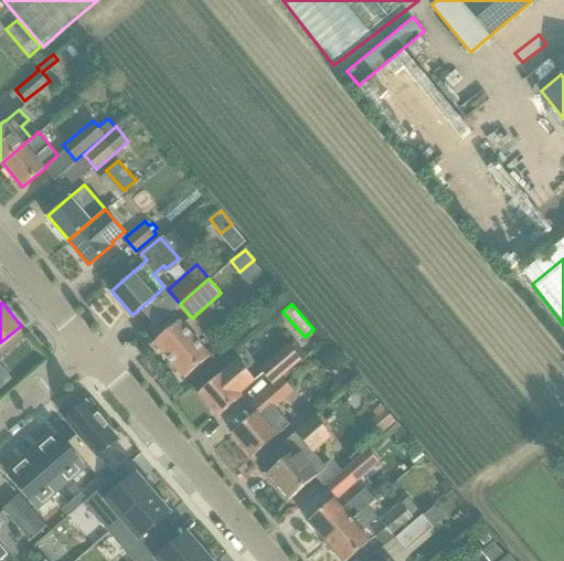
[(256,311),(247,319),(253,326),(262,318),(256,311)]
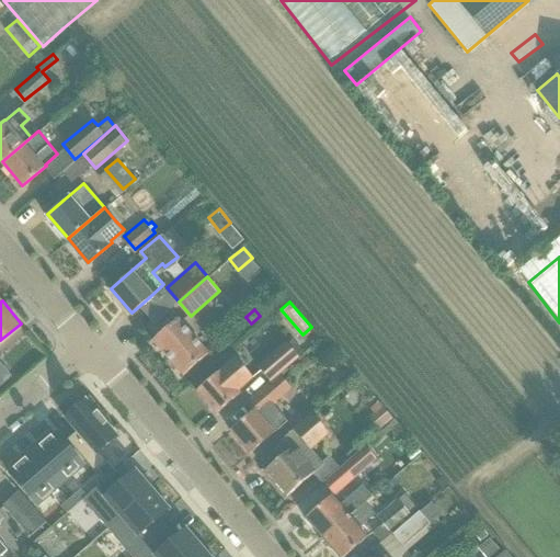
[(184,374),(201,359),(208,352),(179,317),(170,324),(153,338),(184,374)]
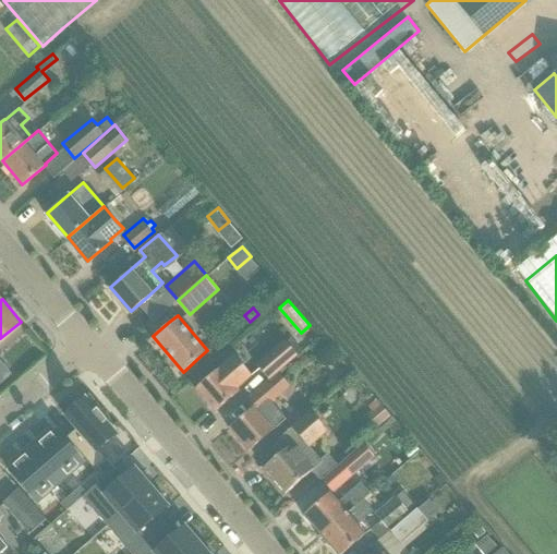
[(285,338),(256,363),(269,377),(278,370),(298,353),(290,345),(295,340),(291,335),(286,339),(285,338)]
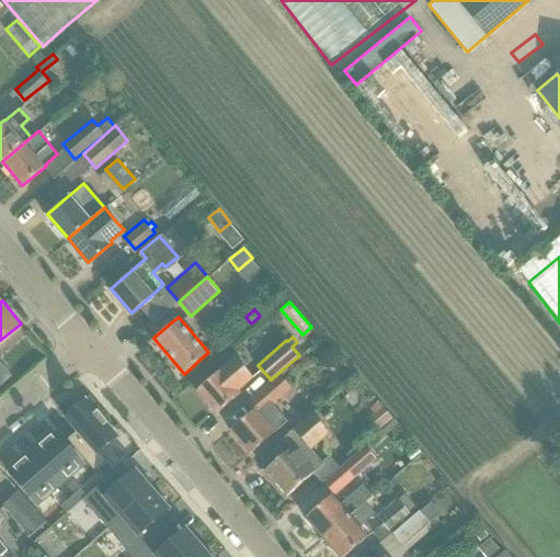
[(217,411),(233,398),(241,391),(239,389),(253,376),(236,356),(221,368),(221,367),(197,389),(217,411)]
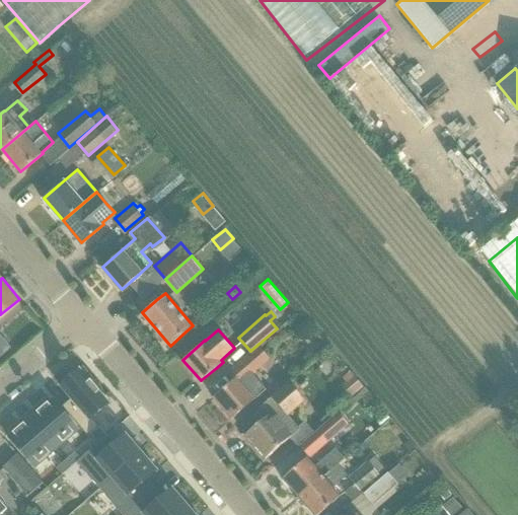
[(250,351),(244,356),(229,370),(235,377),(214,396),(231,417),(253,398),(267,387),(252,371),(270,356),(259,344),(250,351)]
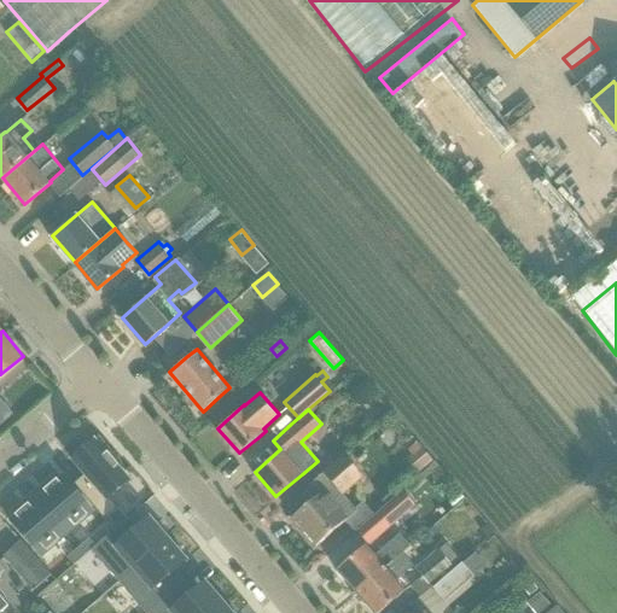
[(93,445),(80,456),(110,492),(120,483),(131,495),(153,476),(121,438),(100,455),(93,445)]
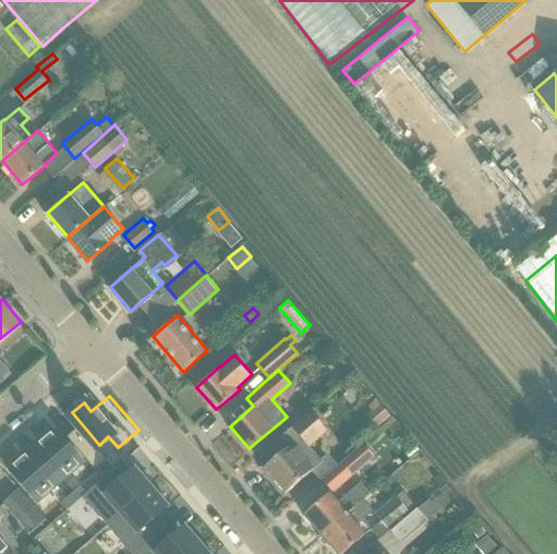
[(372,408),(367,412),(377,424),(390,413),(379,401),(376,397),(368,404),(372,408)]
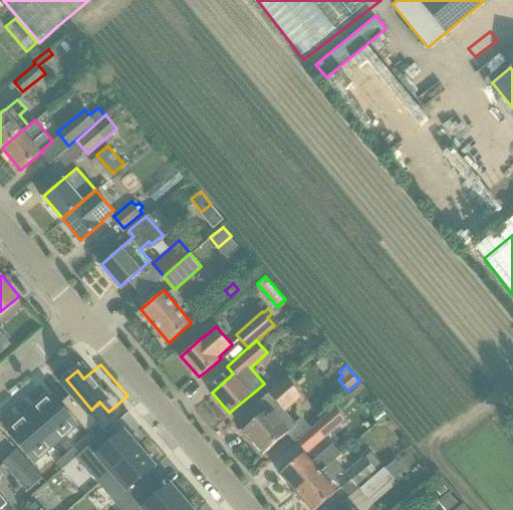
[(258,415),(242,429),(264,454),(279,441),(288,433),(295,441),(296,440),(311,426),(302,415),(295,421),(284,408),(300,395),(286,376),(254,405),(261,413),(258,415)]
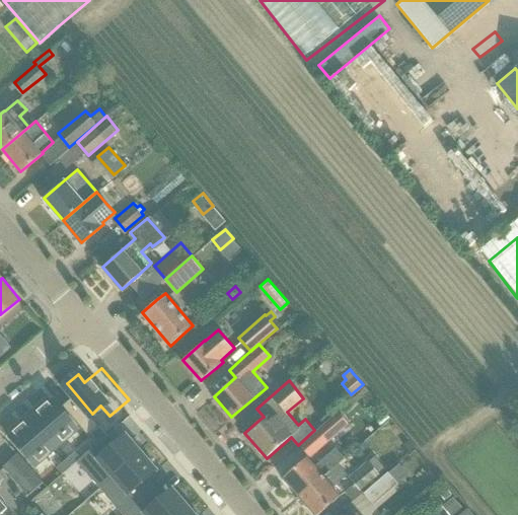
[(57,385),(35,403),(65,438),(90,416),(65,385),(60,389),(57,385)]
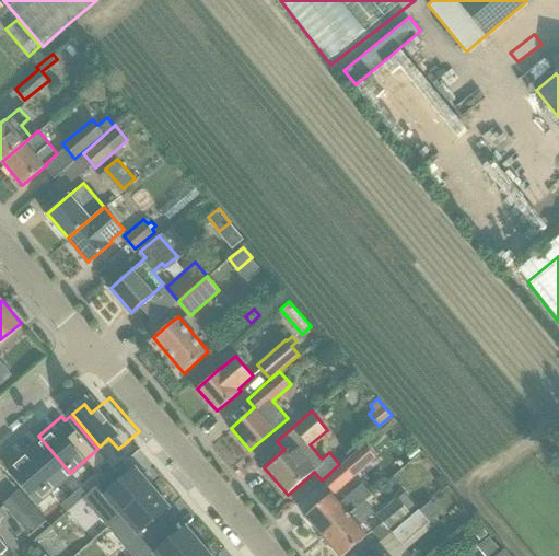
[(19,461),(14,464),(43,497),(70,473),(38,436),(15,455),(19,461)]
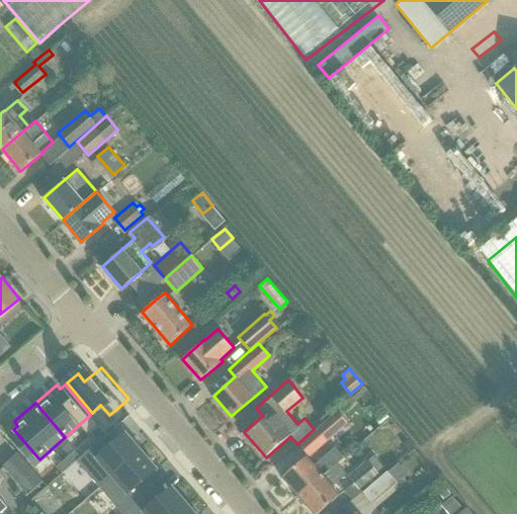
[(314,429),(298,443),(310,455),(335,432),(324,420),(314,429)]
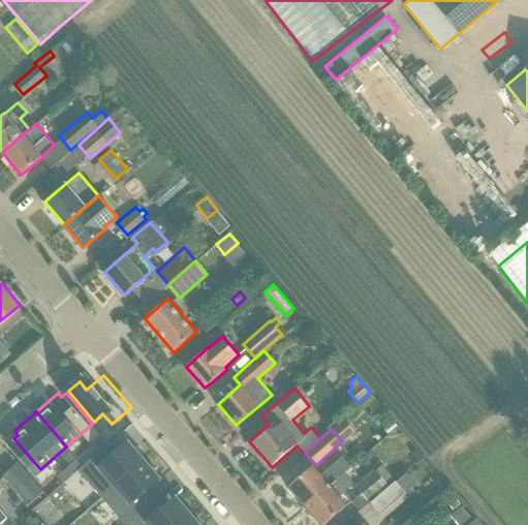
[(105,449),(89,464),(115,492),(143,466),(141,464),(144,461),(132,449),(129,452),(125,446),(114,457),(105,449)]
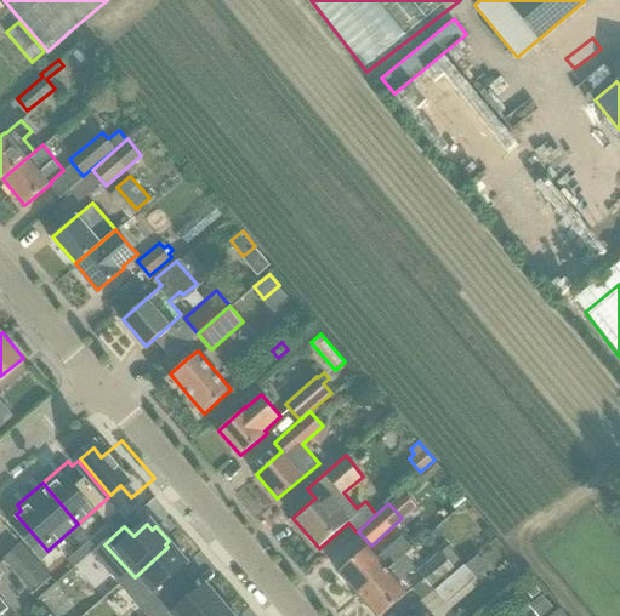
[(90,537),(79,547),(85,555),(94,548),(97,546),(90,537)]
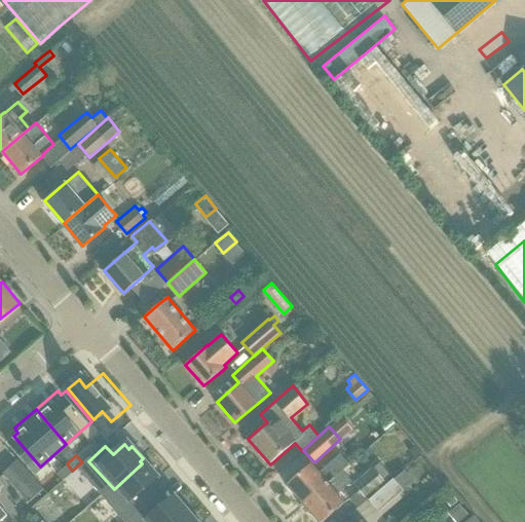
[(17,458),(2,472),(28,500),(43,487),(17,458)]
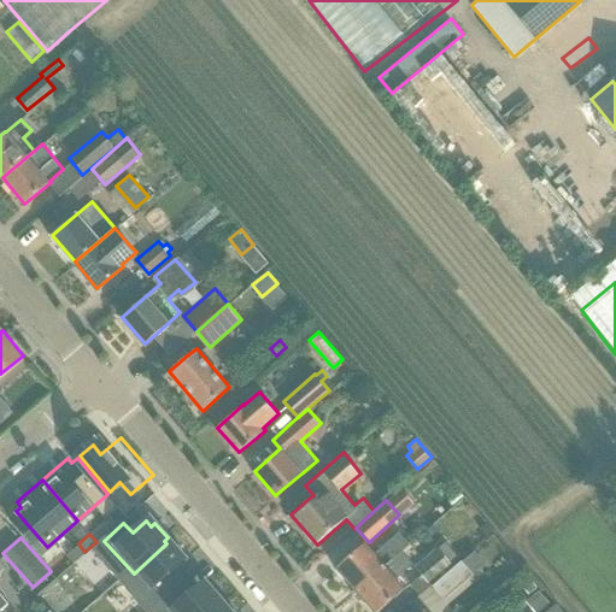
[(336,568),(356,589),(402,548),(392,537),(374,553),(365,542),(336,568)]
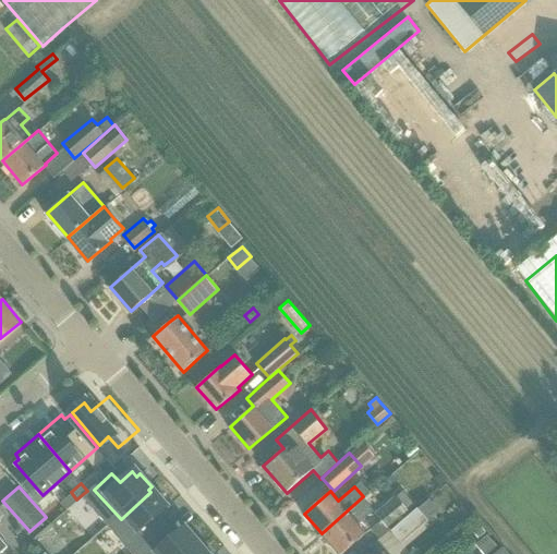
[(382,518),(371,527),(379,537),(409,510),(416,504),(403,489),(396,495),(394,493),(374,510),(382,518)]
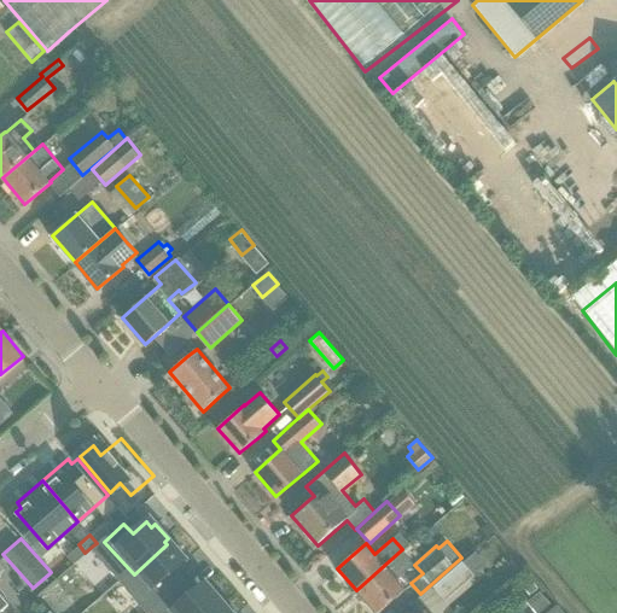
[(167,544),(134,574),(163,607),(184,589),(174,578),(187,566),(181,560),(185,558),(172,543),(169,547),(167,544)]
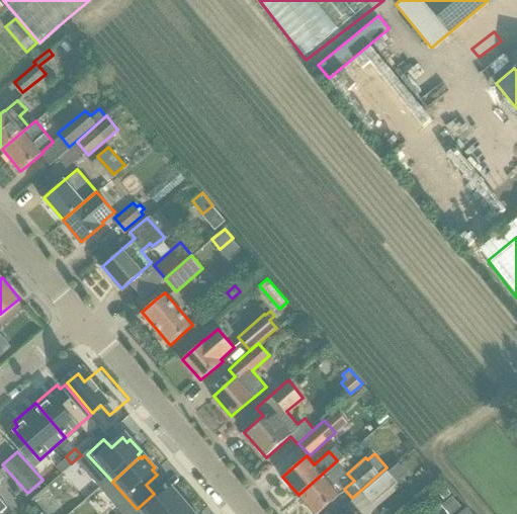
[(66,456),(58,463),(64,469),(71,463),(66,456)]
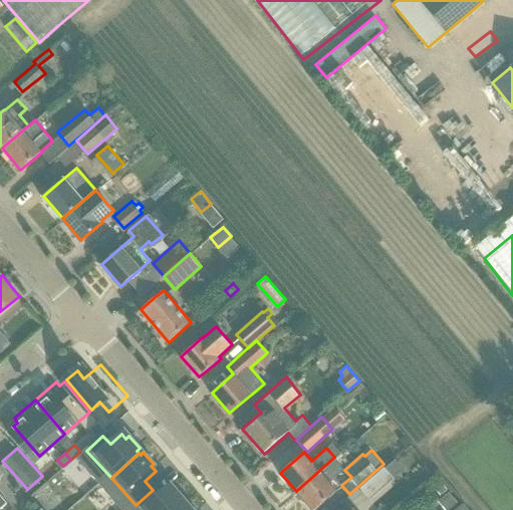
[(334,457),(296,491),(312,509),(313,509),(328,497),(337,490),(328,480),(343,467),(334,457)]
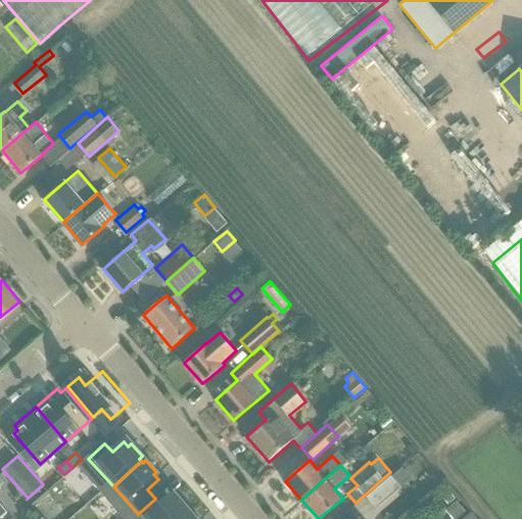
[(375,507),(400,485),(390,474),(366,496),(375,507)]
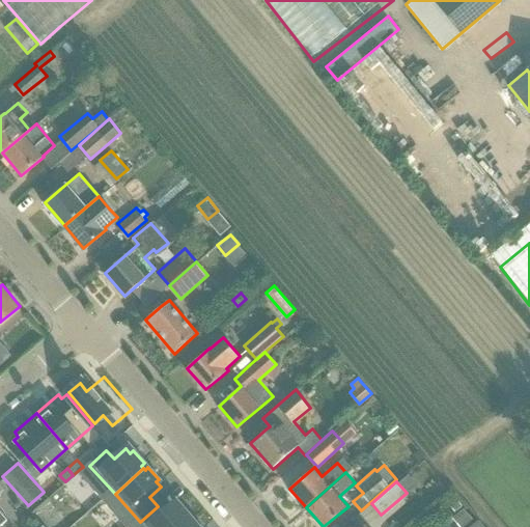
[(452,491),(444,497),(454,509),(462,503),(452,491)]
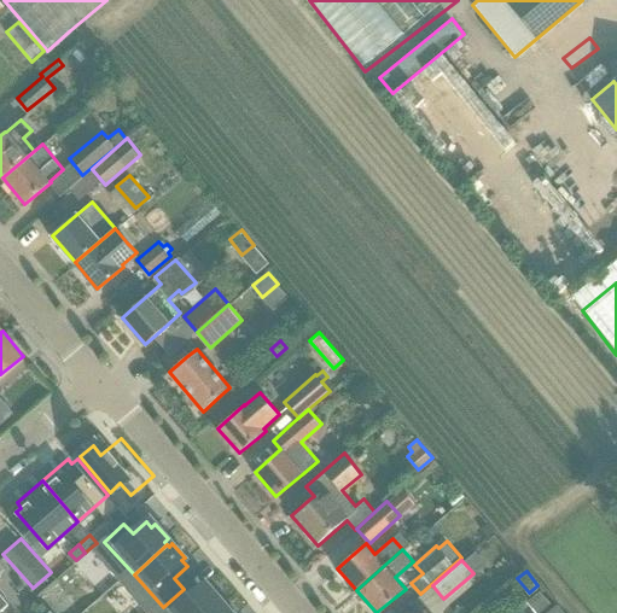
[(184,589),(163,607),(169,612),(222,612),(226,609),(225,607),(228,603),(215,590),(211,593),(205,587),(193,599),(184,589)]
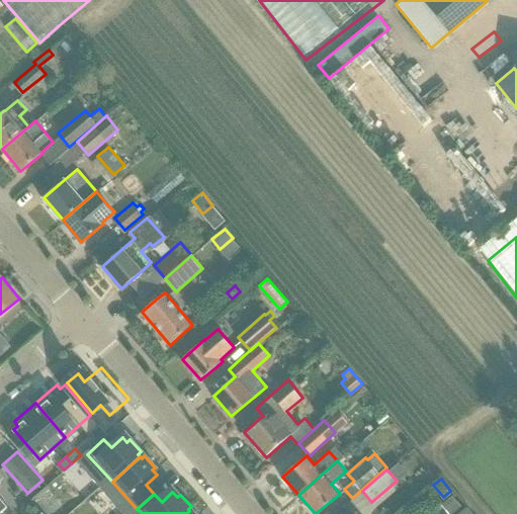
[(452,494),(442,502),(451,513),(461,504),(452,494)]
